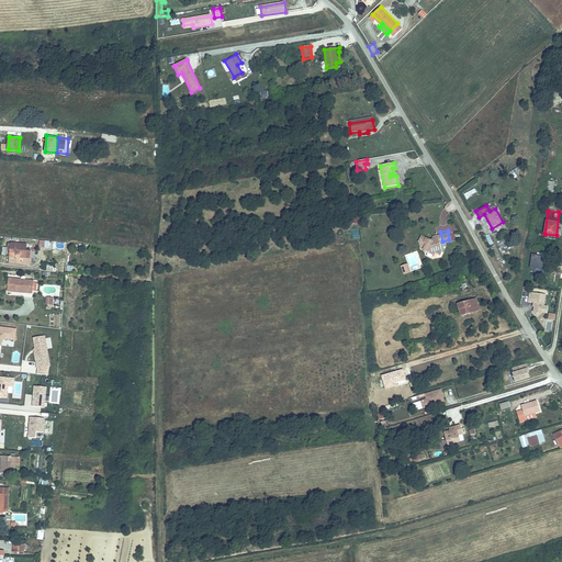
[(442,242),(440,232),(436,233),(437,237),(429,238),(422,235),(418,239),(420,239),(420,242),(419,244),(424,246),(423,248),(426,249),(427,248),(431,250),(431,249),(435,250),(440,249),(438,242),(442,242)]
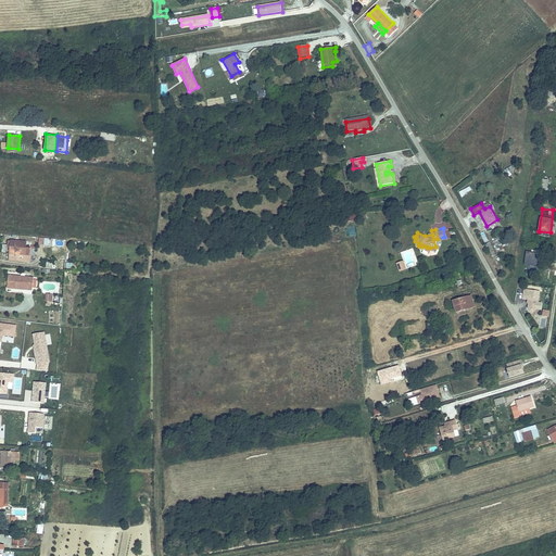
[(34,258),(35,248),(27,247),(28,242),(12,241),(11,254),(10,260),(24,262),(25,257),(34,258)]
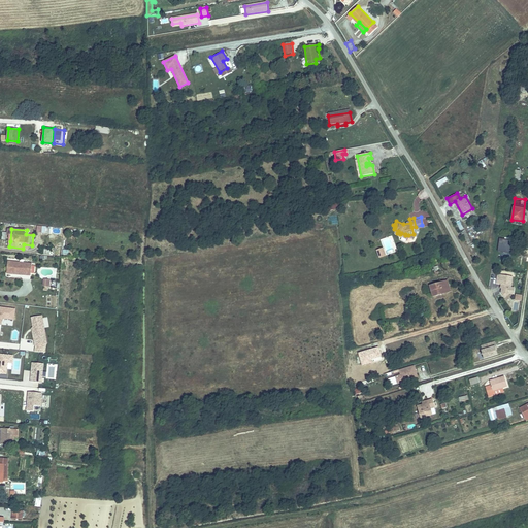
[(499,238),(498,251),(512,252),(513,239),(499,238)]
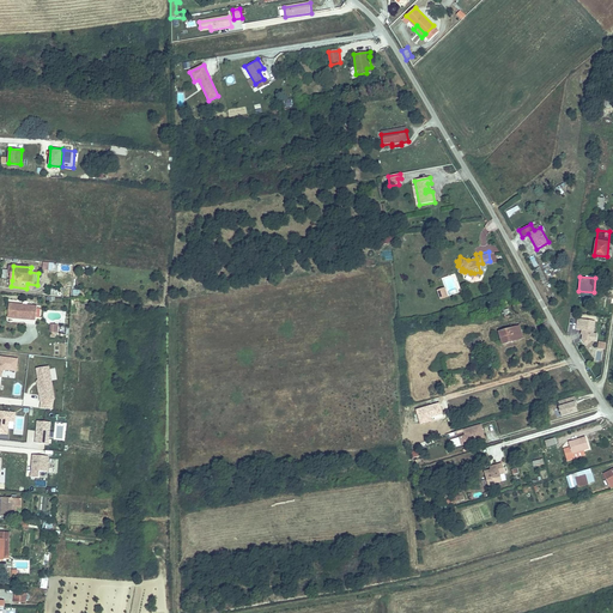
[(11,305),(10,317),(38,320),(38,308),(11,305)]
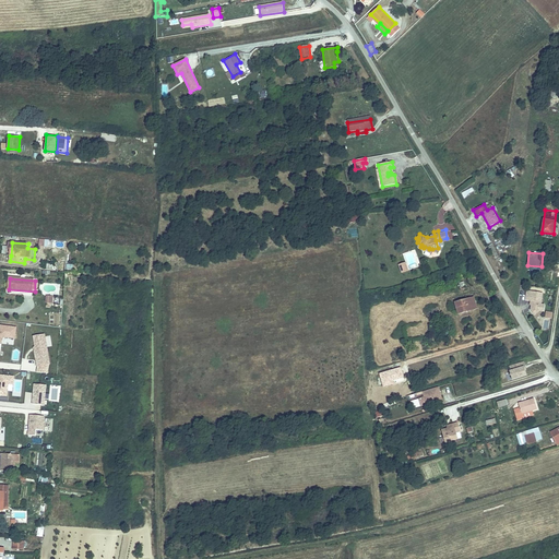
[(525,300),(531,301),(528,311),(544,314),(546,304),(542,302),(544,292),(526,289),(525,300)]
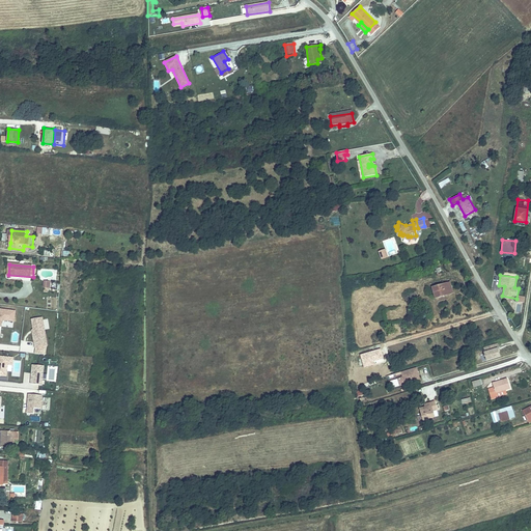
[(443,286),(442,284),(431,287),(436,299),(452,292),(450,284),(443,286)]
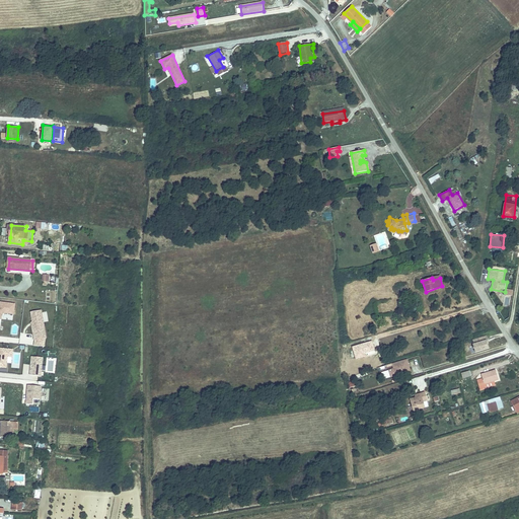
[(14,314),(15,304),(1,302),(0,307),(0,318),(2,319),(2,315),(5,313),(14,314)]
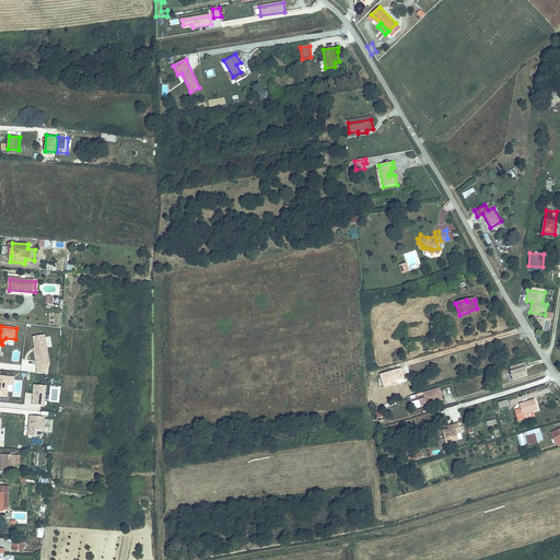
[(50,364),(45,335),(38,336),(38,338),(34,339),(35,347),(36,349),(34,350),(37,366),(49,364),(50,364)]
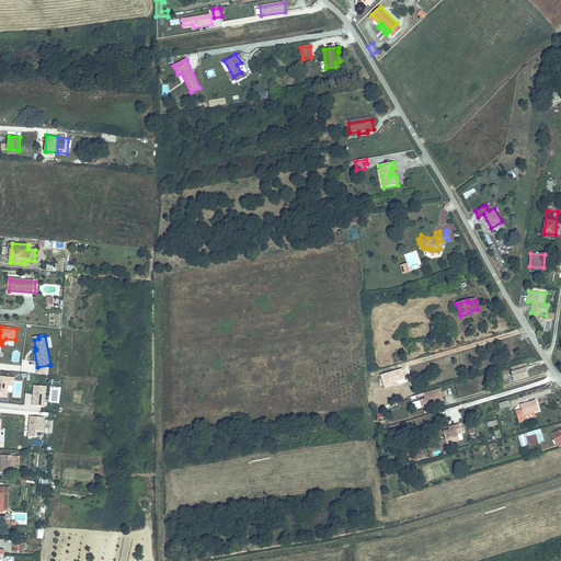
[(527,371),(526,368),(527,367),(526,363),(511,368),(514,381),(529,377),(527,371)]
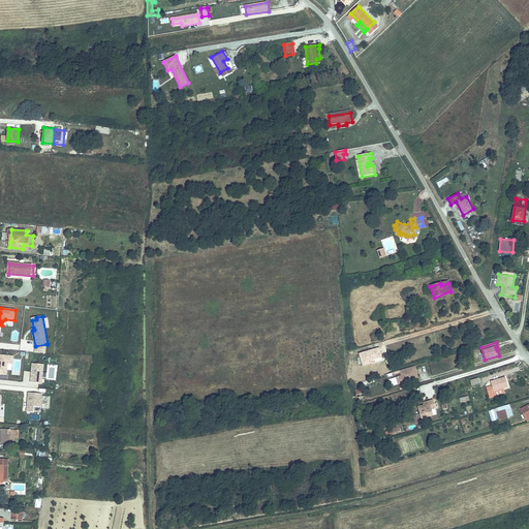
[(45,353),(47,344),(35,346),(34,352),(45,353)]
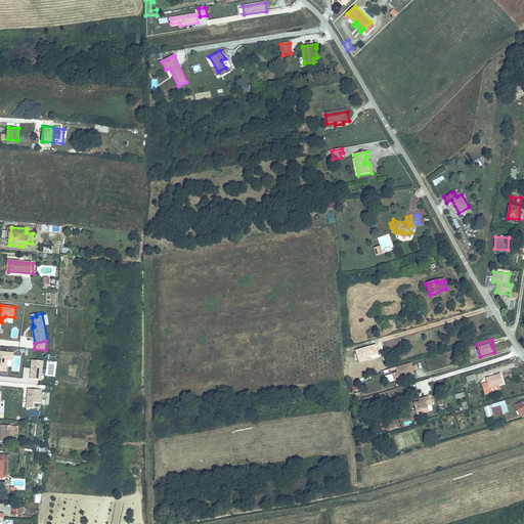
[(12,360),(13,353),(0,351),(0,369),(7,372),(8,359),(12,360)]
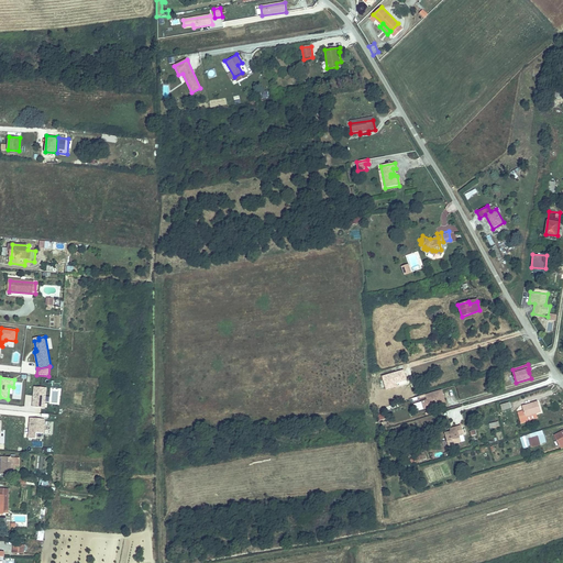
[(44,408),(45,388),(34,387),(33,396),(34,396),(34,403),(33,403),(32,407),(44,408)]
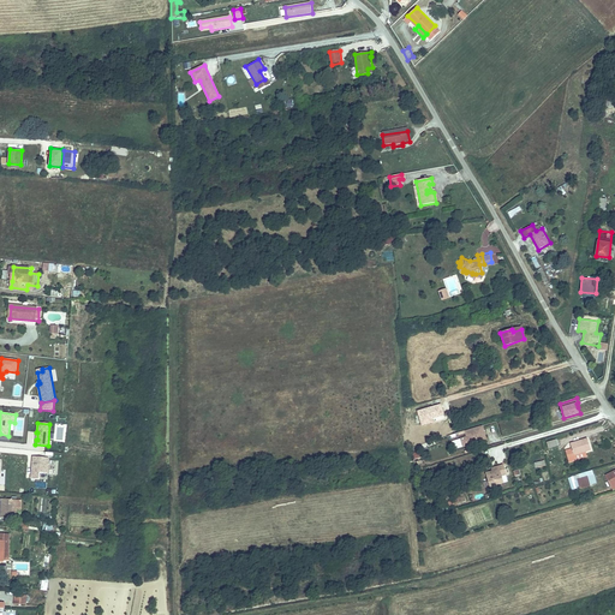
[(487,440),(483,427),(465,431),(467,437),(461,439),(464,447),(487,440)]
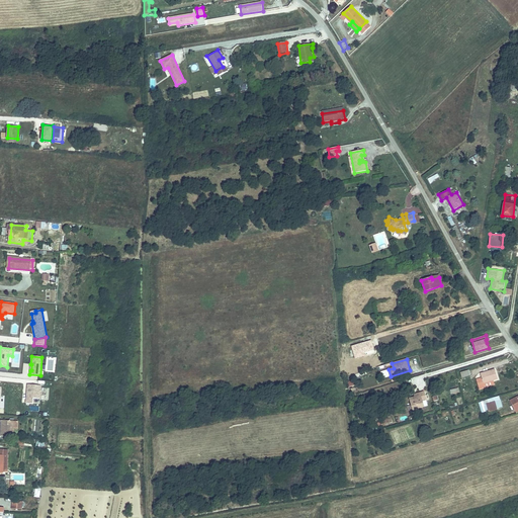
[(494,369),(479,374),(482,383),(497,379),(494,369)]
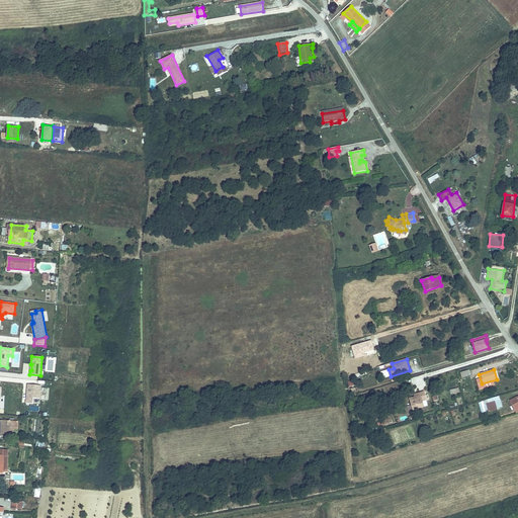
[(40,399),(41,385),(28,384),(27,395),(28,395),(27,398),(26,398),(26,404),(32,404),(33,399),(40,399)]
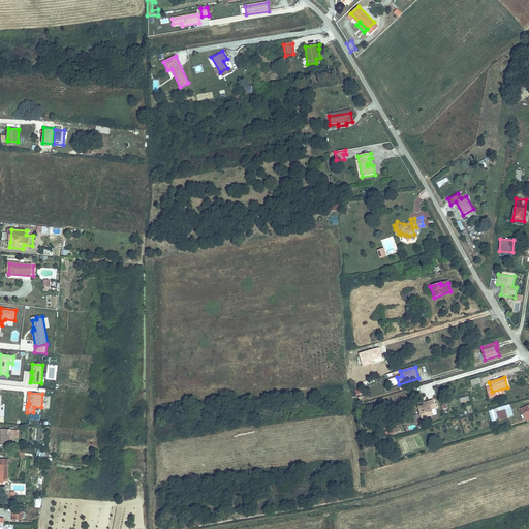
[(428,404),(424,405),(417,407),(422,418),(433,415),(431,409),(435,408),(432,399),(427,400),(428,404)]
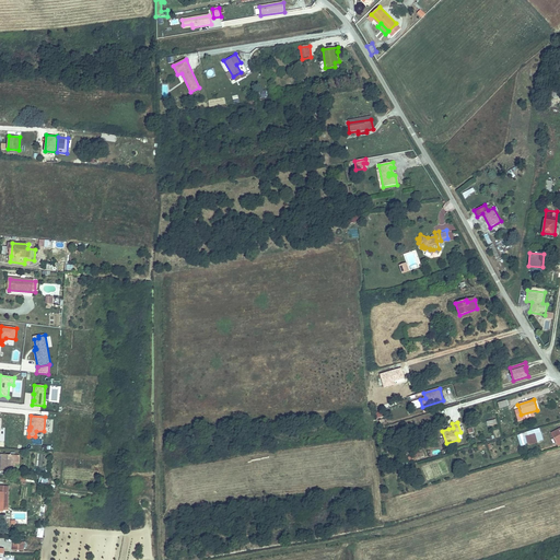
[(536,434),(526,436),(528,445),(538,442),(536,434)]
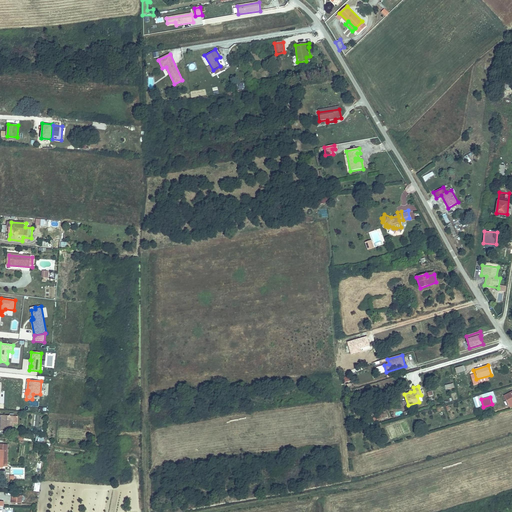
[(14,432),(14,416),(0,415),(0,425),(2,425),(2,431),(14,432)]
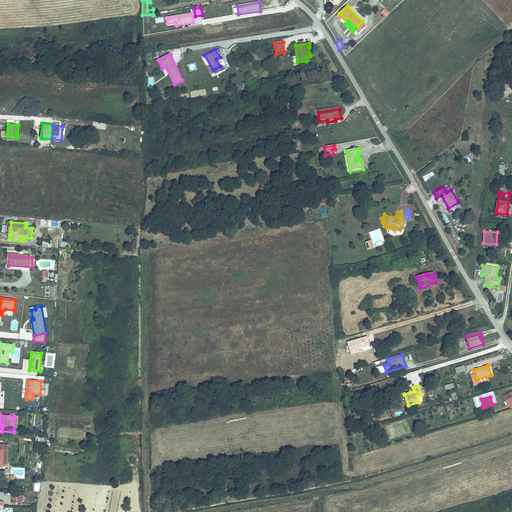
[(11,468),(11,478),(15,479),(15,475),(23,475),(24,468),(11,468)]
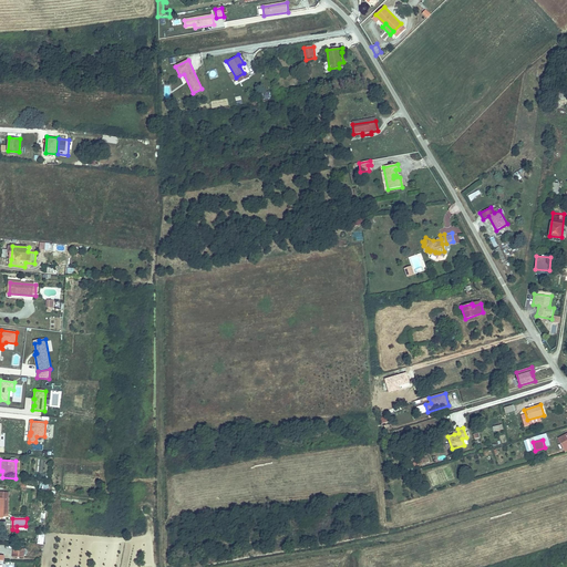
[(24,558),(24,549),(13,548),(13,557),(24,558)]
